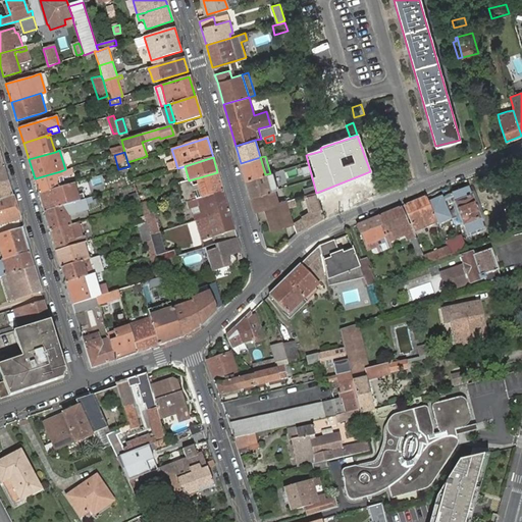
[(241,163),(246,180),(265,174),(260,157),(241,163)]
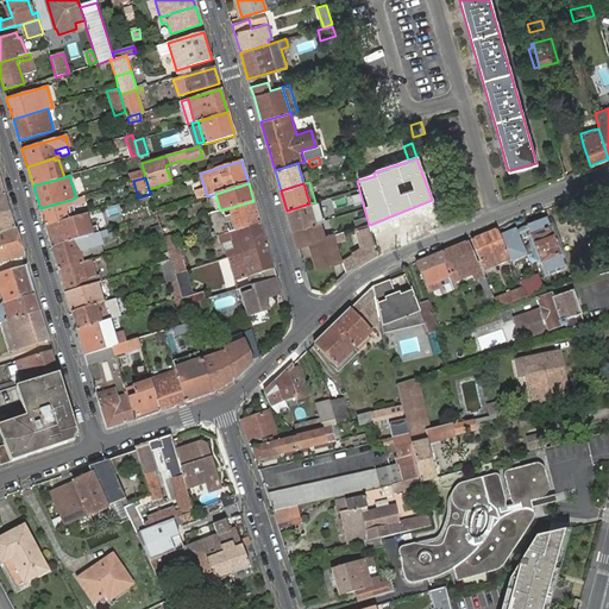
[(198,199),(207,196),(205,188),(195,190),(198,199)]
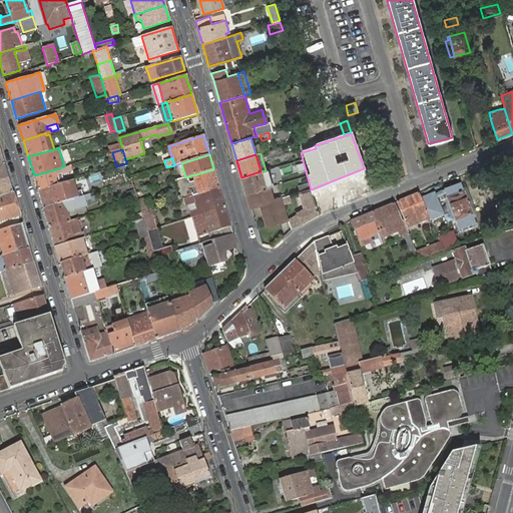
[(0,179),(8,177),(4,163),(0,163),(0,179)]
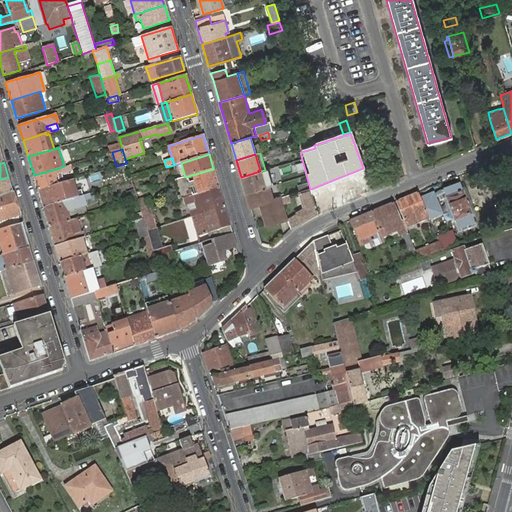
[(117,173),(127,170),(125,165),(115,168),(117,173)]
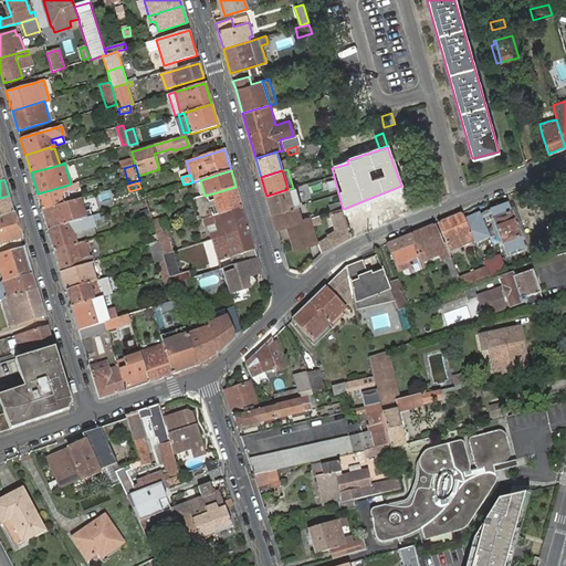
[(38,194),(42,210),(71,201),(67,190),(65,186),(38,194)]
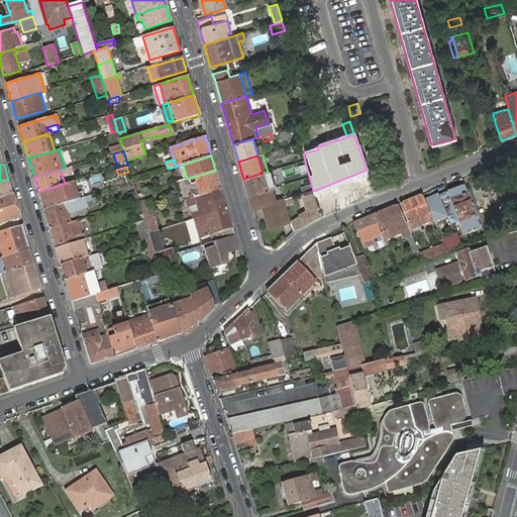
[(221,189),(215,171),(187,179),(176,182),(182,201),(185,200),(221,189)]
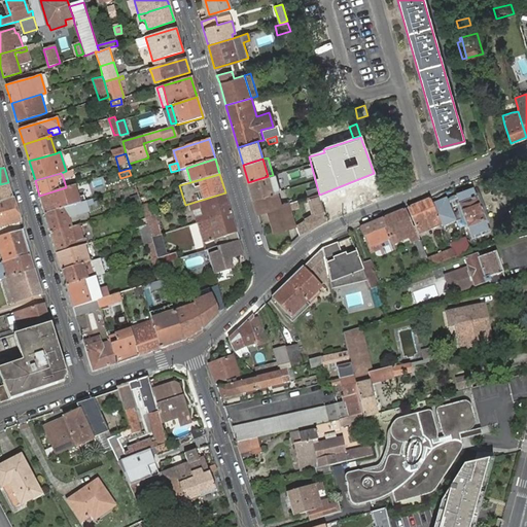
[(273,175),(268,176),(273,194),(276,192),(280,191),(274,174),(273,175)]
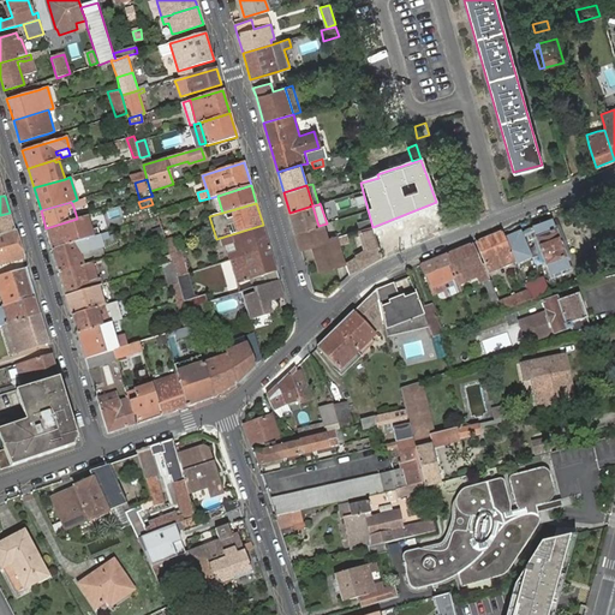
[(290,213),(296,232),(318,226),(312,206),(290,213)]
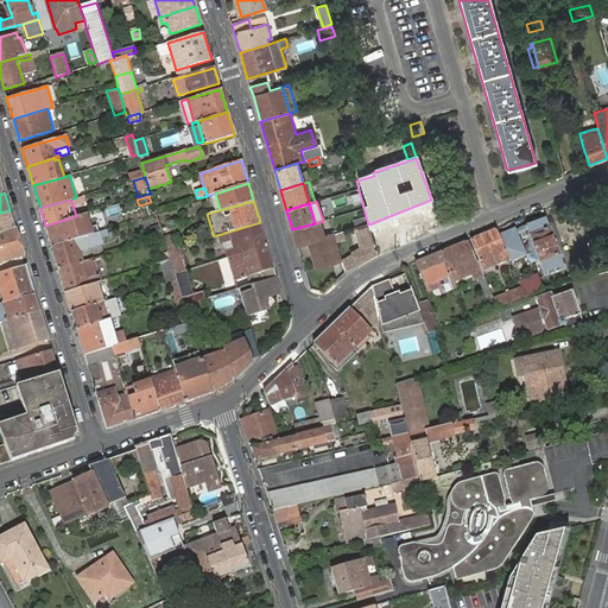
[(0,232),(16,228),(10,210),(0,213),(0,232)]
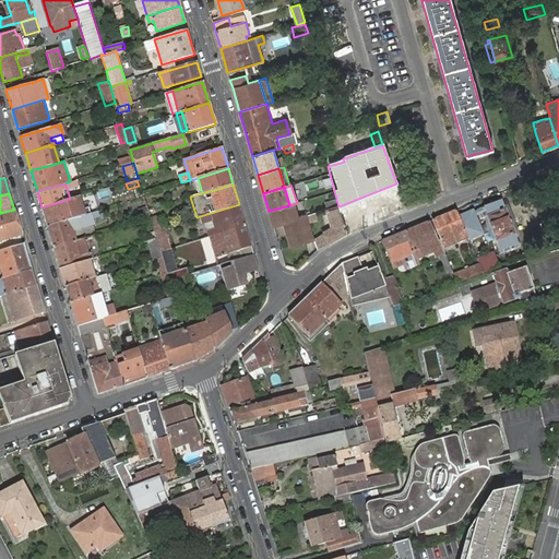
[(42,207),(47,226),(91,213),(88,207),(75,212),(71,199),(70,199),(42,207)]
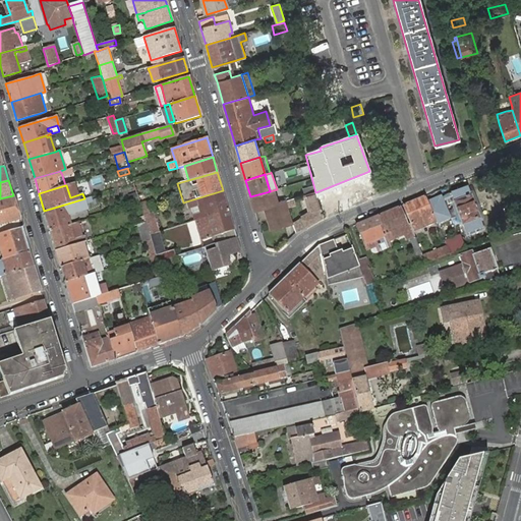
[(454,203),(453,203),(455,209),(459,220),(462,227),(463,226),(467,236),(483,230),(479,220),(480,219),(478,213),(474,201),(471,194),(470,195),(467,187),(451,193),(454,203)]
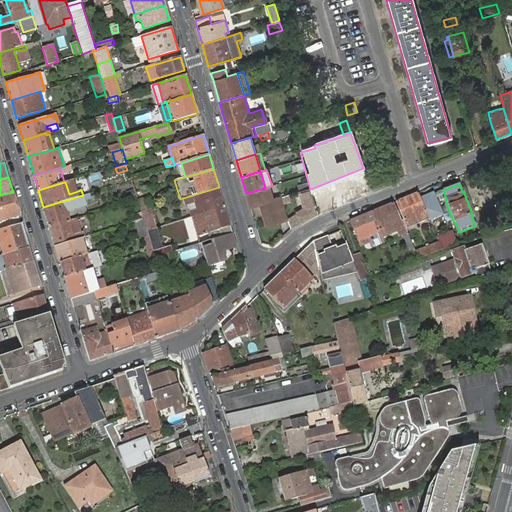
[(191,211),(193,217),(225,207),(219,187),(183,198),(185,205),(194,202),(196,209),(191,211)]
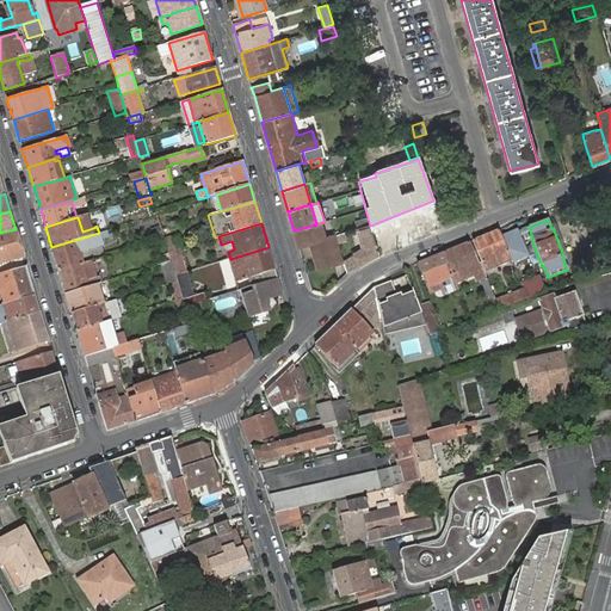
[(325,239),(320,223),(316,224),(294,230),(298,246),(310,242),(325,239)]
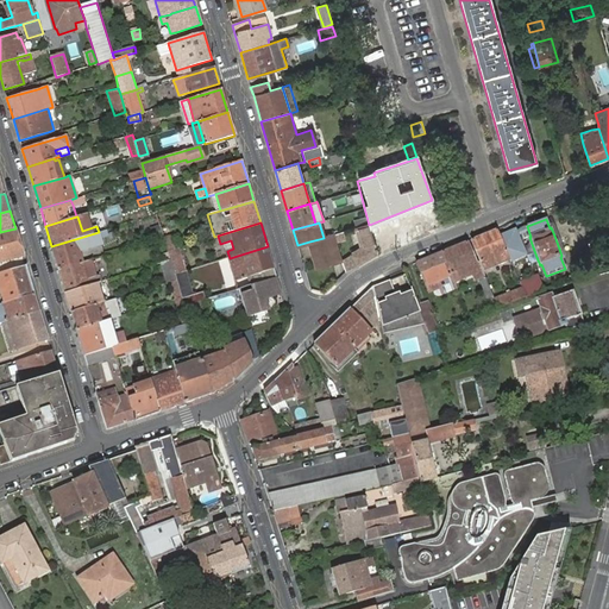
[(357,265),(378,253),(369,225),(357,228),(358,233),(362,249),(343,261),(341,261),(345,269),(347,270),(356,264),(357,265)]
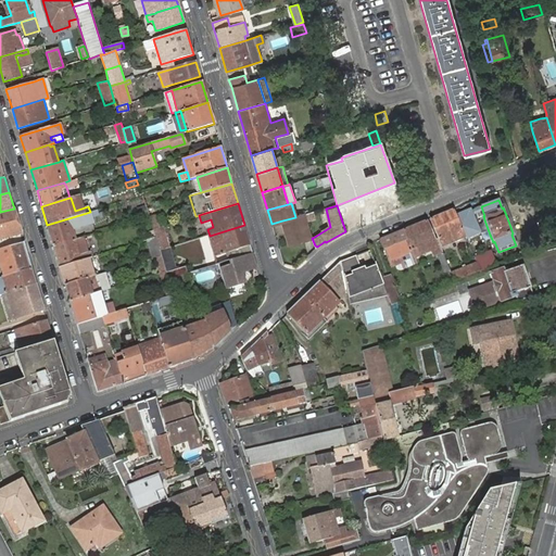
[(155,206),(148,209),(153,229),(161,227),(155,206)]
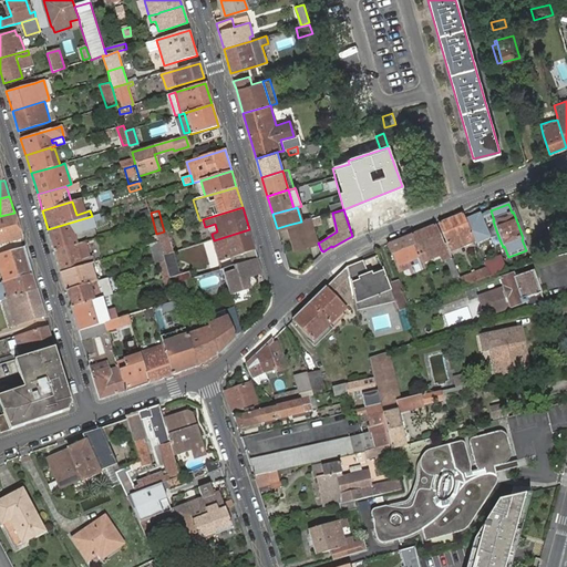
[(488,223),(493,220),(494,220),(491,210),(484,213),(488,223)]
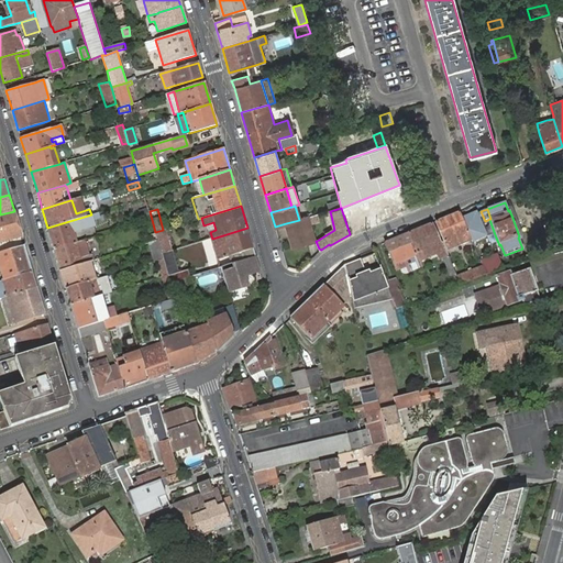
[(0,242),(21,235),(14,211),(0,214),(0,242)]
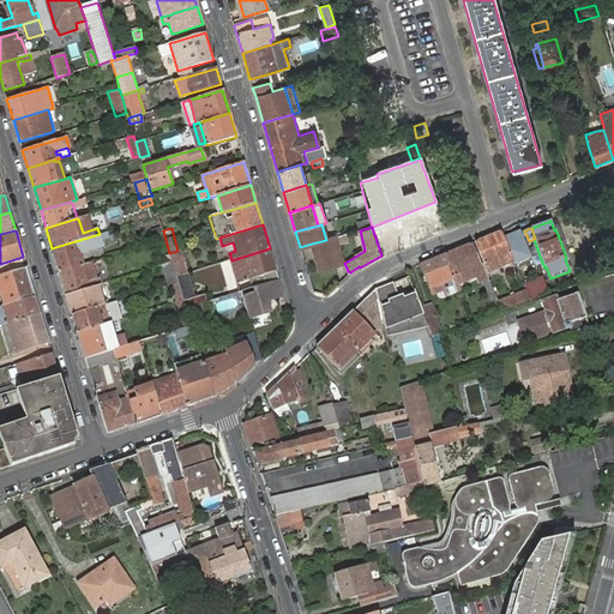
[(519,230),(504,238),(515,263),(530,256),(519,230)]
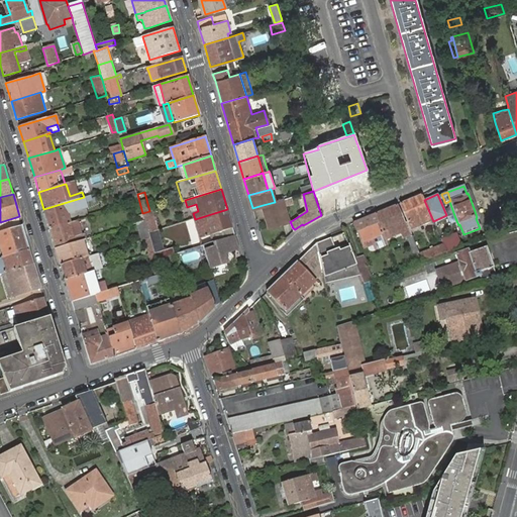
[(421,195),(400,204),(411,228),(432,219),(421,195)]
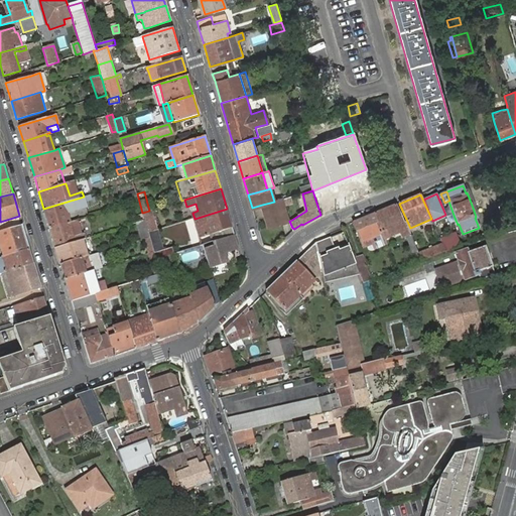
[(43,209),(49,228),(69,223),(70,222),(66,209),(77,206),(85,203),(84,197),(43,209)]
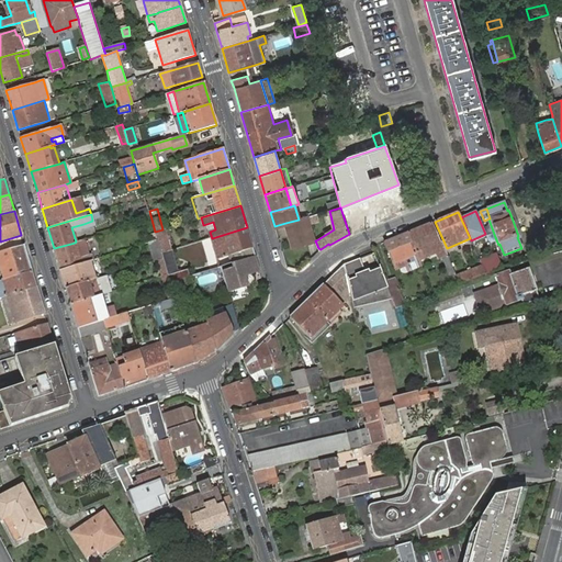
[(310,222),(308,216),(299,220),(285,223),(292,247),(315,240),(316,240),(310,222)]
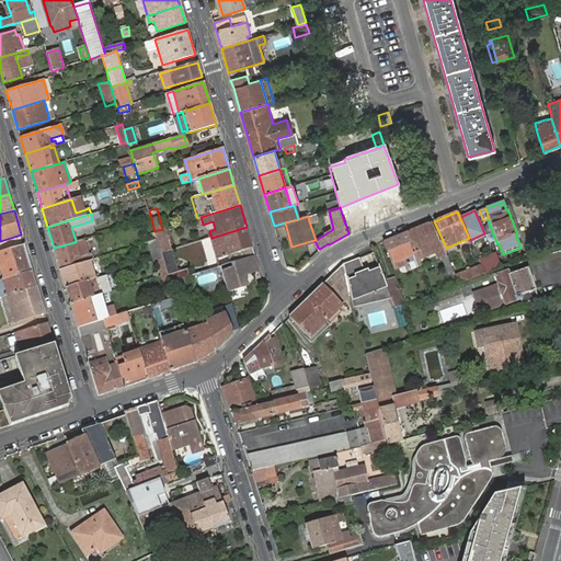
[(430,222),(408,232),(419,259),(435,252),(437,258),(442,256),(446,254),(441,242),(438,243),(430,222)]
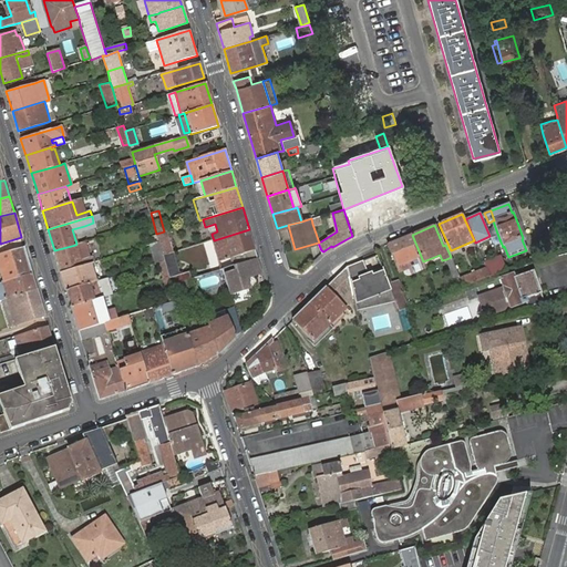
[(249,229),(214,240),(215,245),(223,243),(227,258),(233,257),(235,266),(258,258),(249,229)]
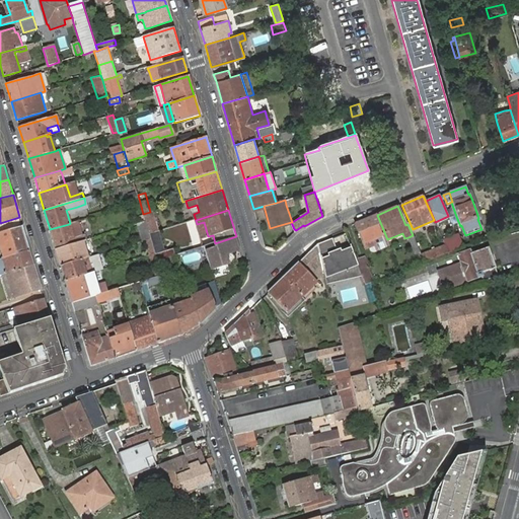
[(146,222),(149,234),(159,231),(153,211),(150,212),(143,214),(146,222)]
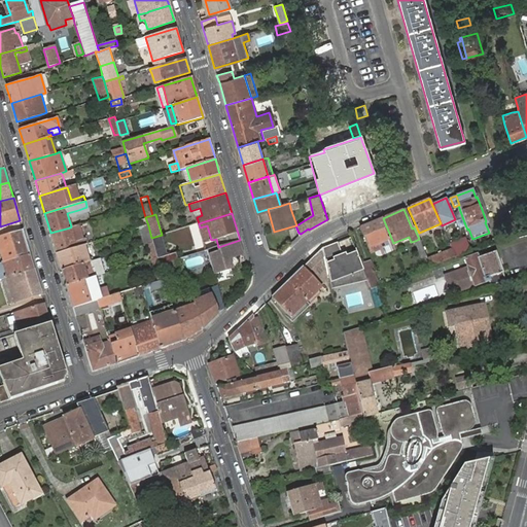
[(137,220),(140,227),(148,225),(145,217),(137,220)]
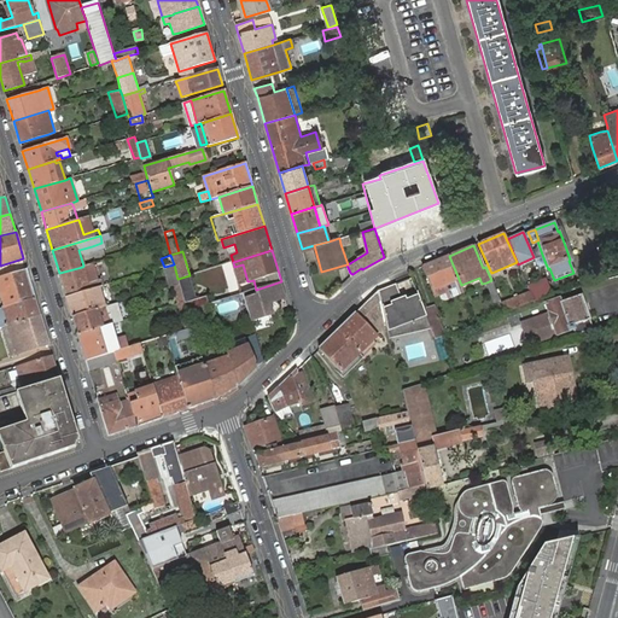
[(449,256),(423,266),(436,296),(447,291),(458,287),(460,293),(464,291),(461,285),(449,256)]
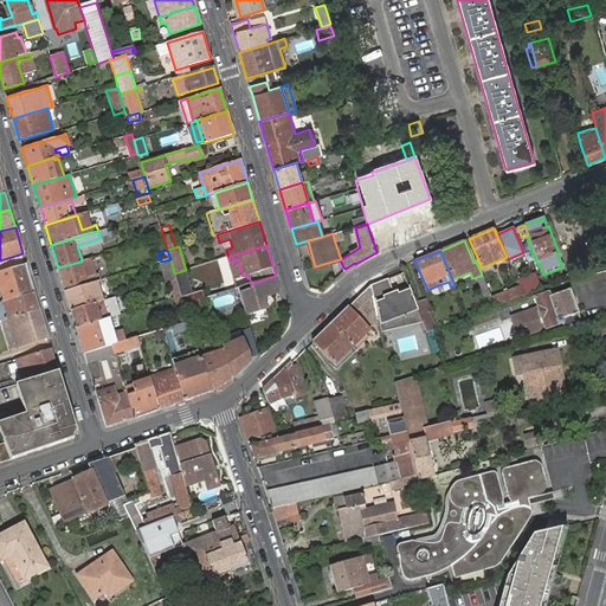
[(86,277),(92,276),(86,259),(82,260),(81,262),(86,277)]
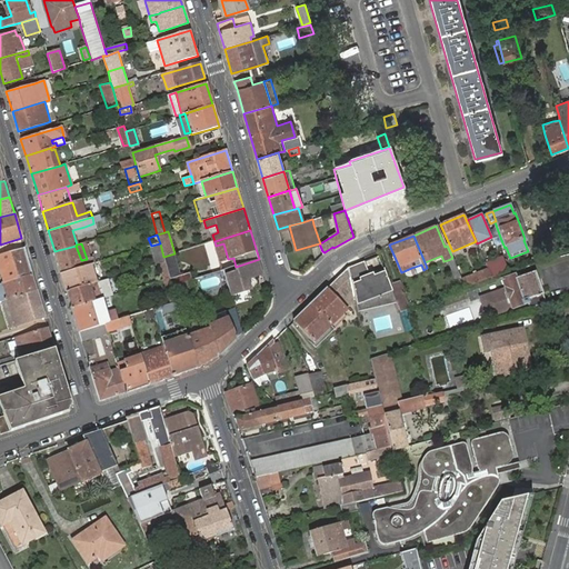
[(159,263),(166,261),(163,257),(160,243),(151,246),(157,265),(159,263)]
